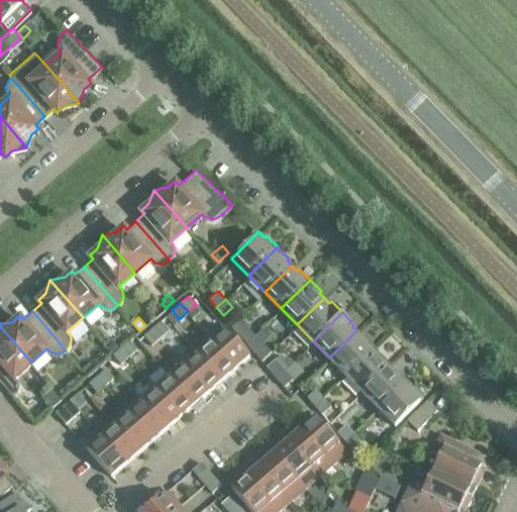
[(161,319),(152,326),(160,335),(169,328),(161,319)]
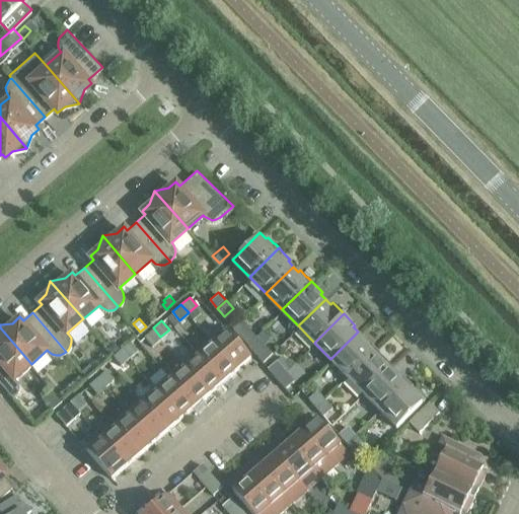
[(224,324),(210,338),(236,368),(250,356),(224,324)]
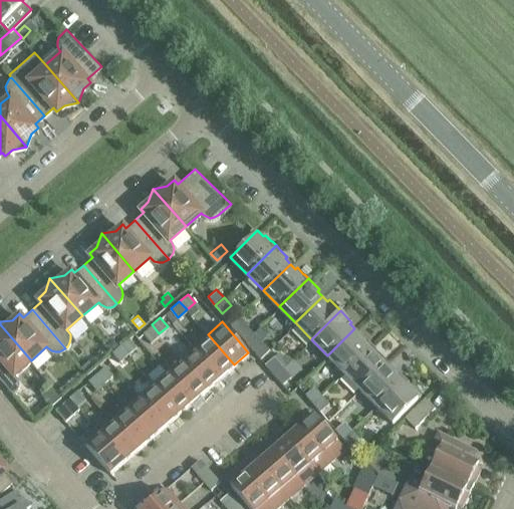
[(238,330),(245,339),(254,332),(246,323),(238,330)]
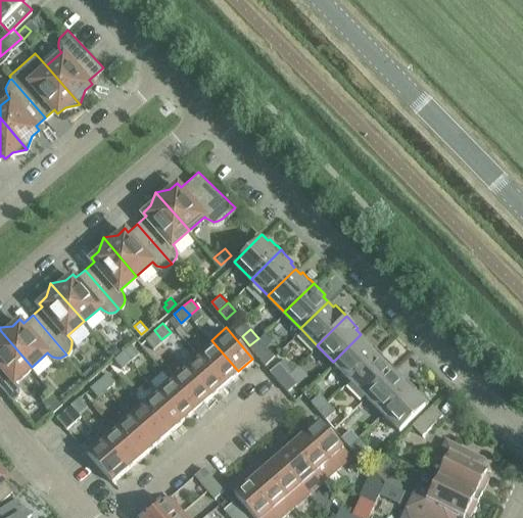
[(32,367),(0,330),(0,384),(13,399),(15,398),(18,394),(19,390),(18,385),(16,381),(15,380),(32,367)]
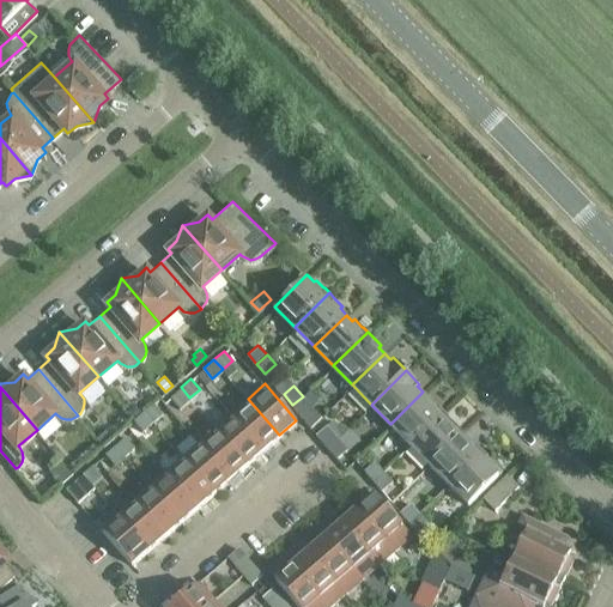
[(189,398),(181,387),(171,396),(180,406),(189,398)]
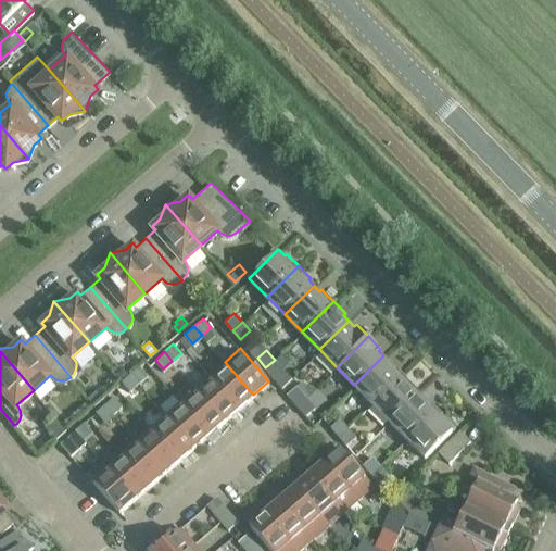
[(354,385),(371,402),(403,372),(399,366),(399,367),(391,360),(389,361),(383,355),(354,385)]
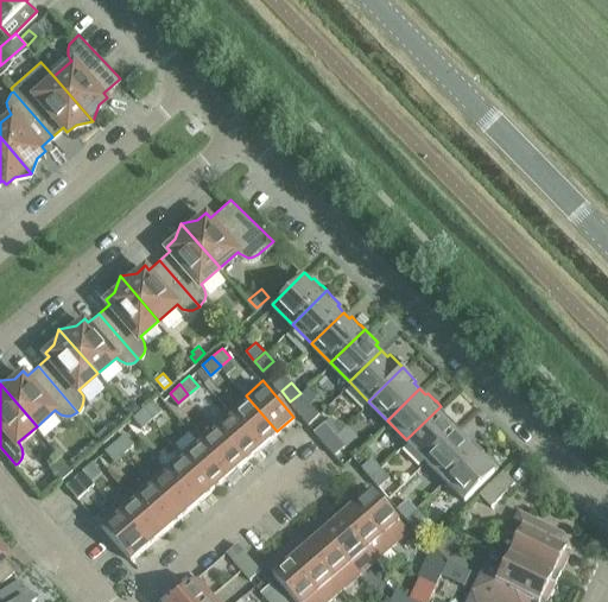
[(301,393),(290,401),(298,411),(309,403),(301,393)]
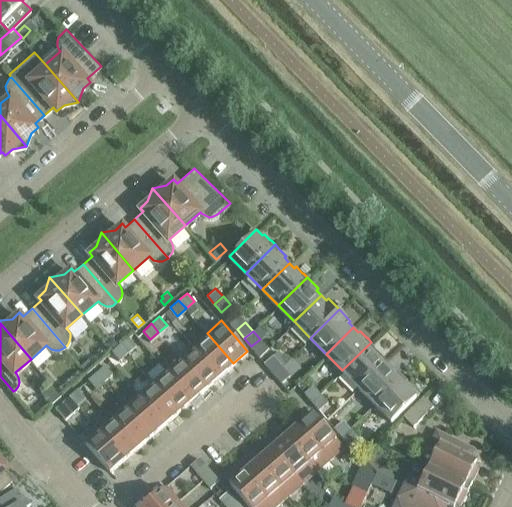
[(207,333),(193,344),(219,375),(233,363),(207,333)]
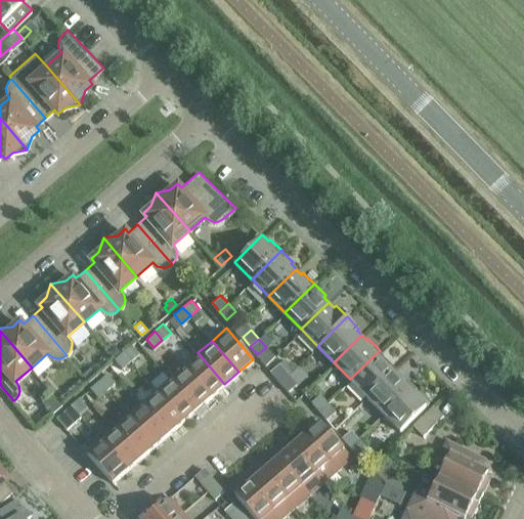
[(131,343),(123,350),(130,359),(139,352),(131,343)]
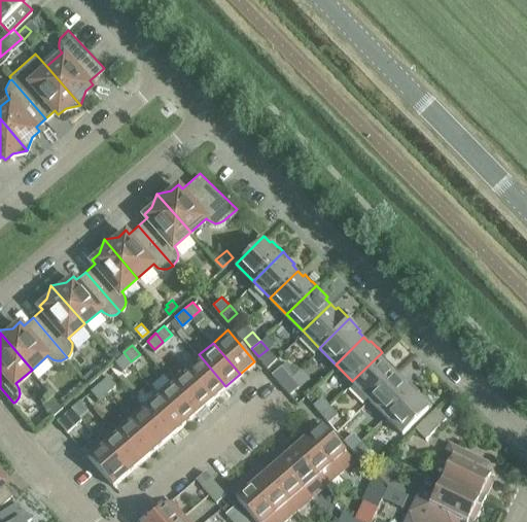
[(114,348),(109,352),(115,359),(123,353),(118,348),(114,348)]
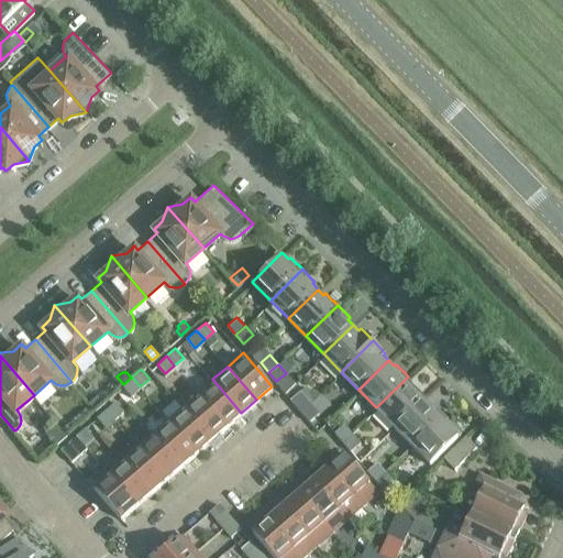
[(140,386),(132,376),(131,378),(123,384),(123,385),(131,394),(140,386)]
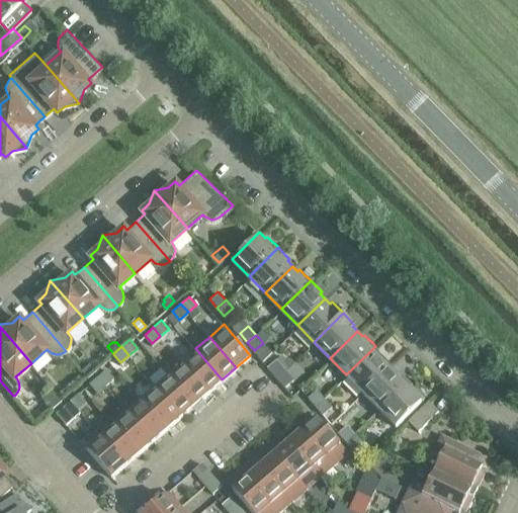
[(346,374),(362,391),(390,364),(384,359),(386,357),(379,350),(375,346),(346,374)]
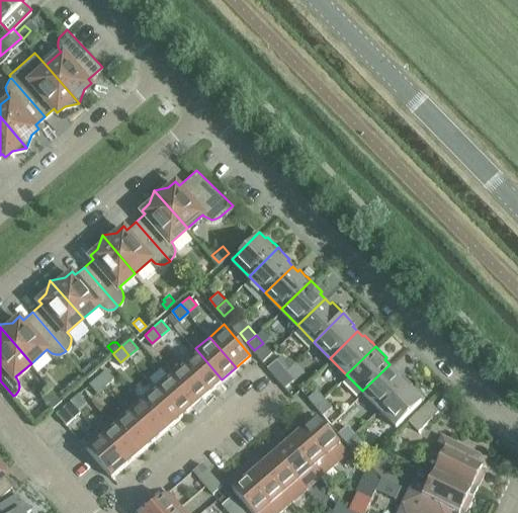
[(195,348),(181,360),(208,392),(222,379),(195,348)]
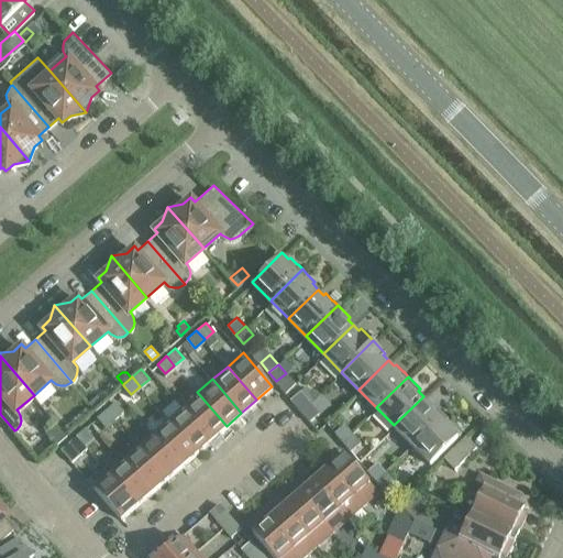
[(290,397),(301,411),(311,402),(300,390),(290,397)]
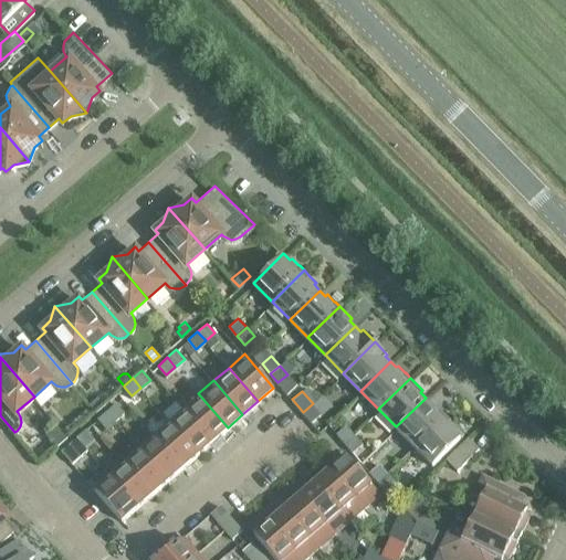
[(198,393),(184,407),(212,440),(228,428),(198,393)]
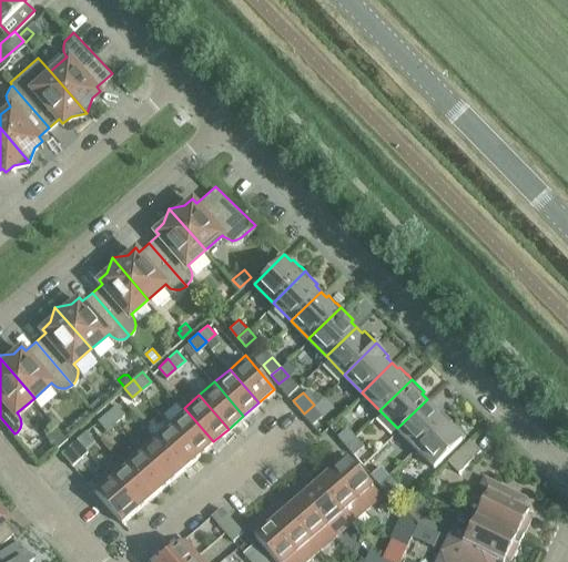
[(99,396),(90,404),(97,411),(105,404),(99,396)]
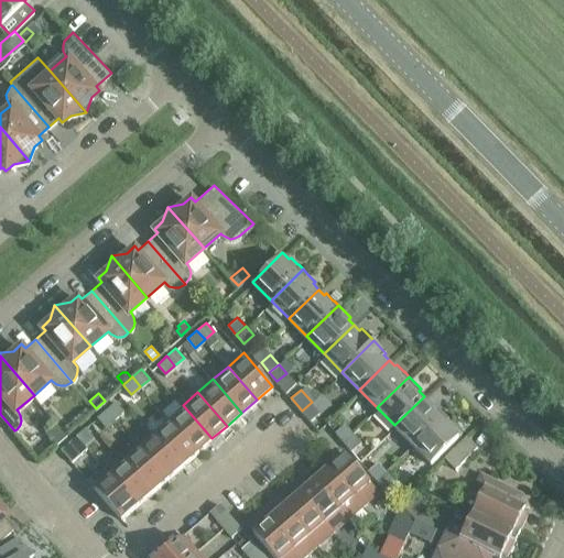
[(394,425),(412,444),(444,412),(440,407),(432,400),(430,402),(424,396),(394,425)]
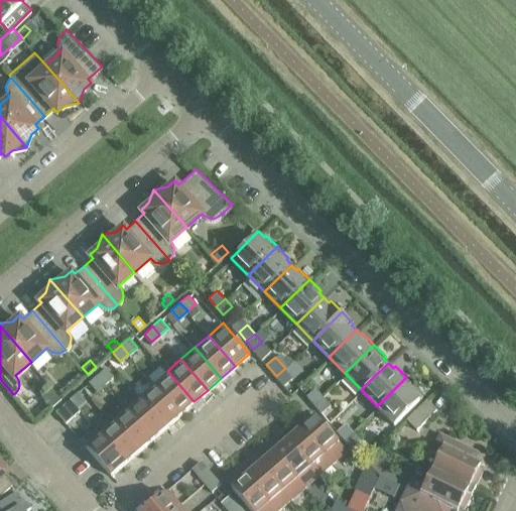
[(106,366),(98,374),(105,382),(113,375),(106,366)]
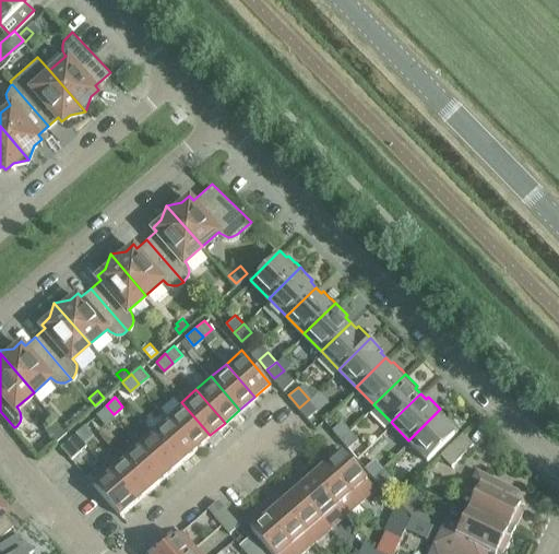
[(309,399),(299,408),(307,416),(317,408),(309,399)]
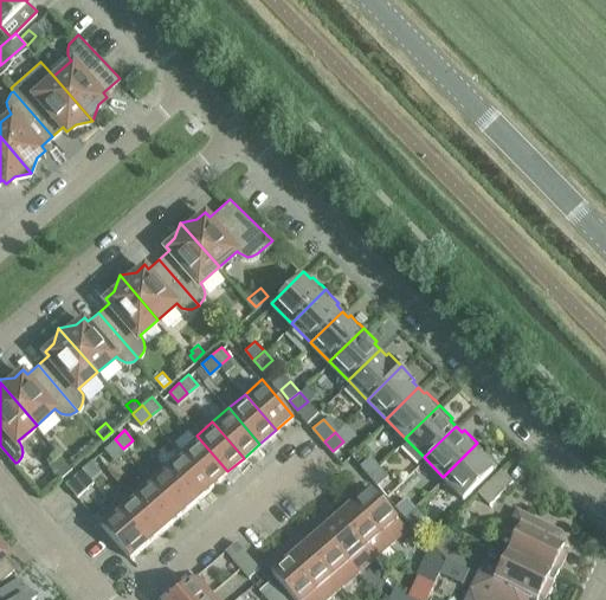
[(197,436),(180,450),(211,485),(227,471),(197,436)]
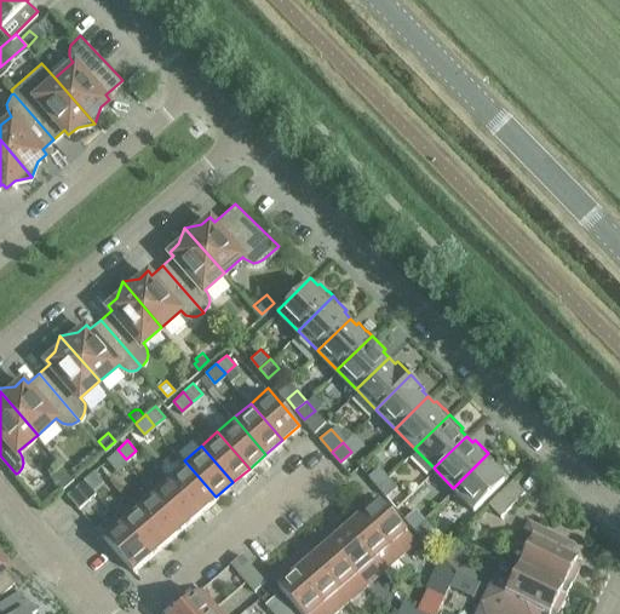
[(126,459),(118,449),(107,458),(116,468),(126,459)]
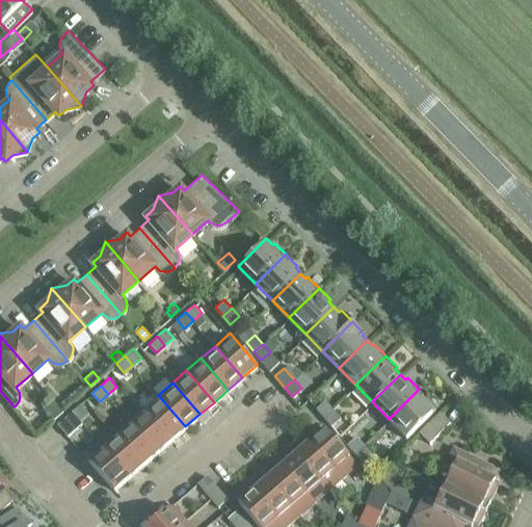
[(419,389),(389,419),(406,436),(434,409),(428,402),(430,400),(423,393),(419,389)]
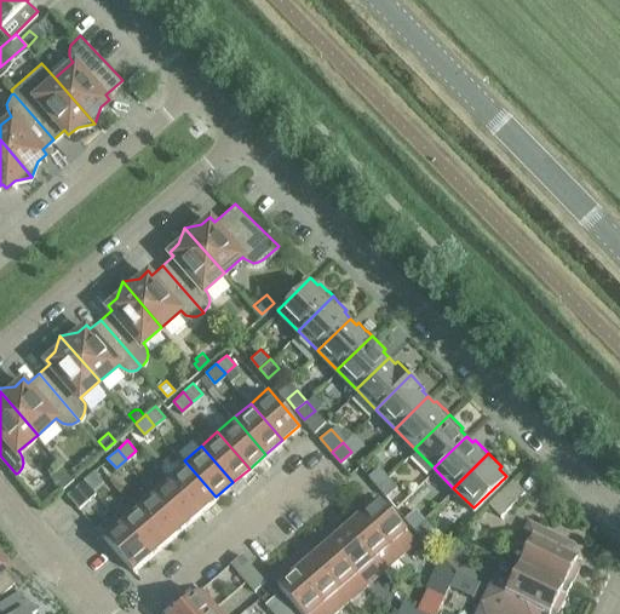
[(184,460),(168,474),(200,511),(216,497),(184,460)]
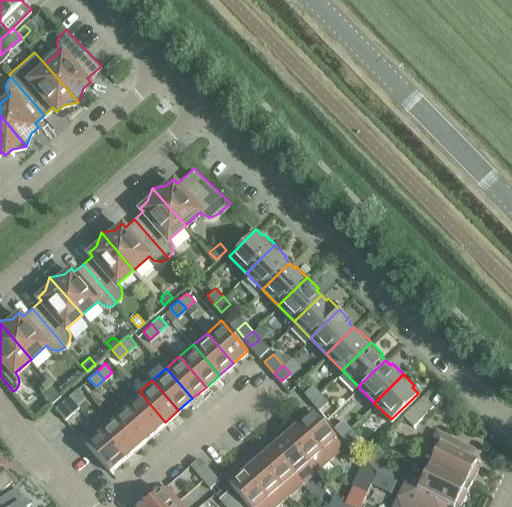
[(50,381),(41,390),(51,401),(51,402),(61,394),(50,381)]
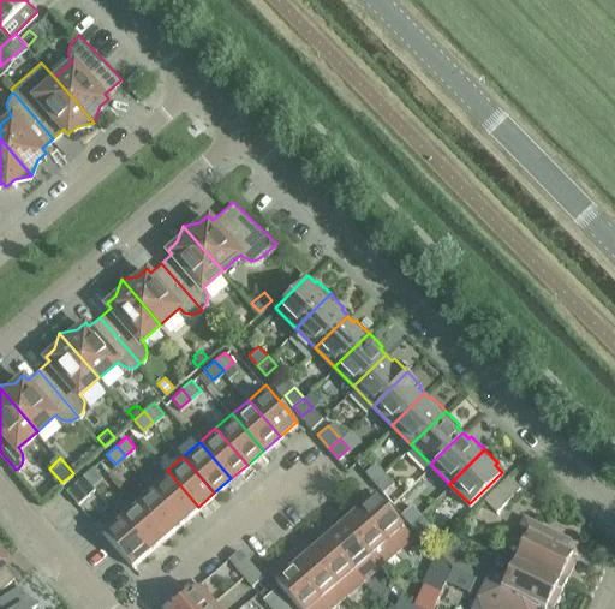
[(365,470),(375,481),(384,471),(376,461),(365,470)]
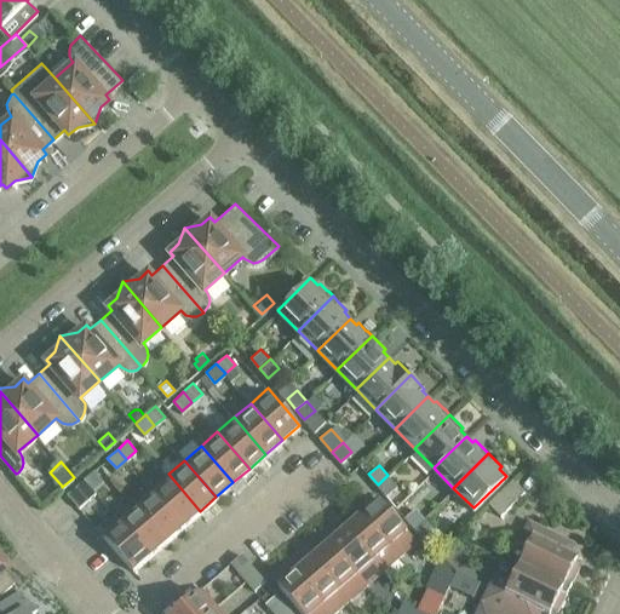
[(95,469),(84,477),(93,488),(103,478),(95,469)]
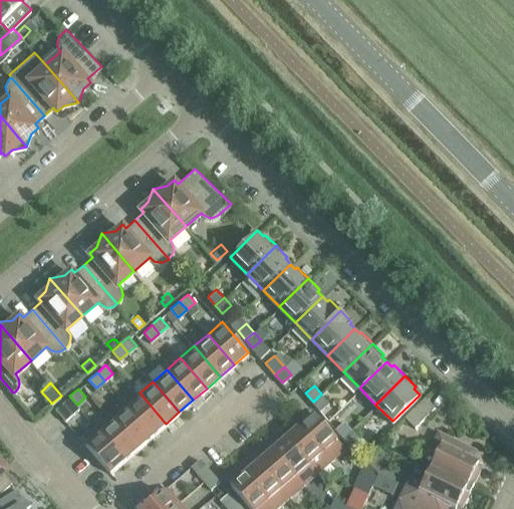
[(140,393),(125,405),(152,436),(166,424),(140,393)]
